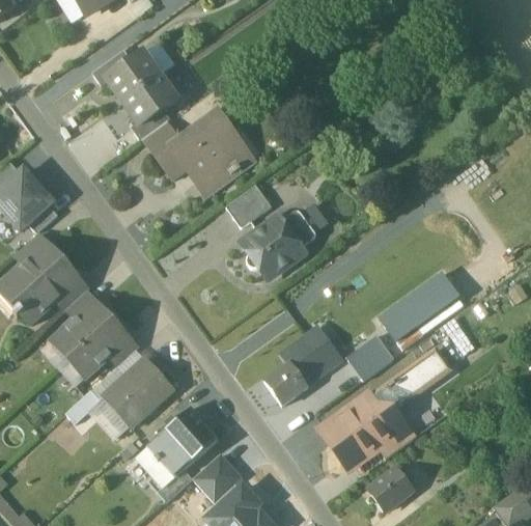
[(0,0),(0,16),(15,6),(15,5),(20,2),(19,0),(0,0)]
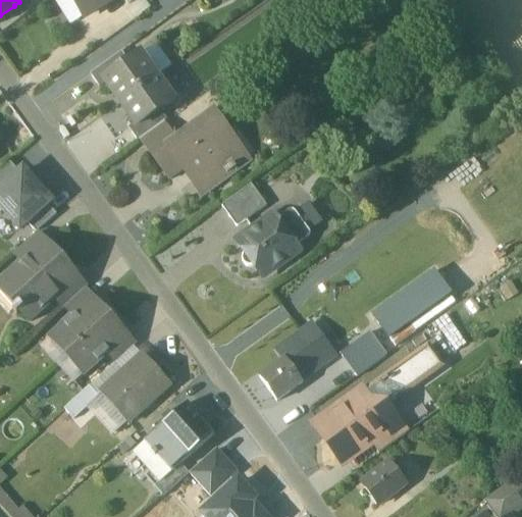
[(75,0),(84,12),(103,0),(75,0)]
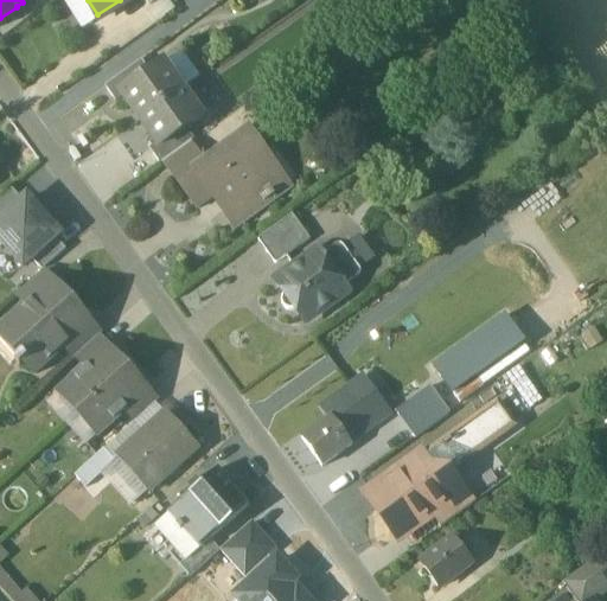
[(184,45),(167,55),(181,81),(198,71),(184,45)]
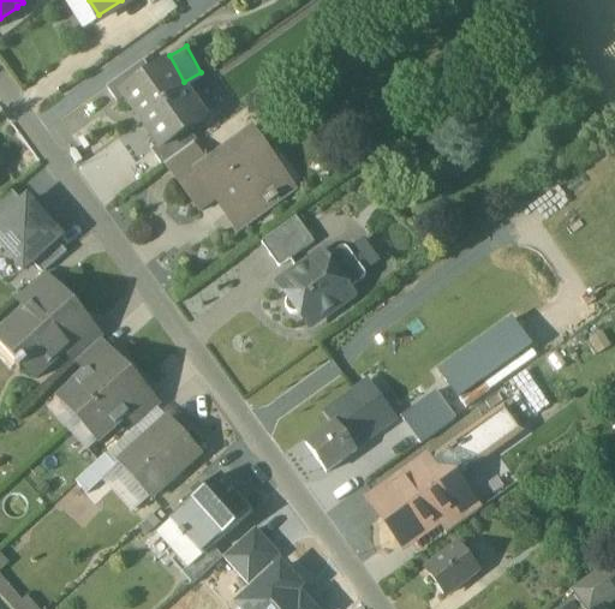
[(143,57),(106,83),(117,97),(124,93),(121,90),(151,69),(143,57)]
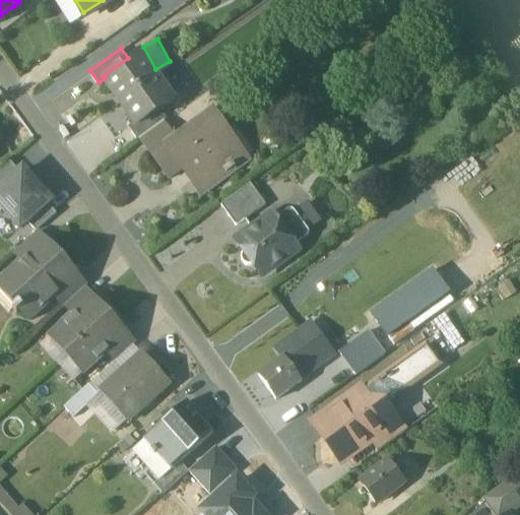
[(128,58),(103,76),(105,78),(119,99),(156,72),(147,59),(147,56),(142,49),(137,48),(130,53),(130,56),(128,58)]
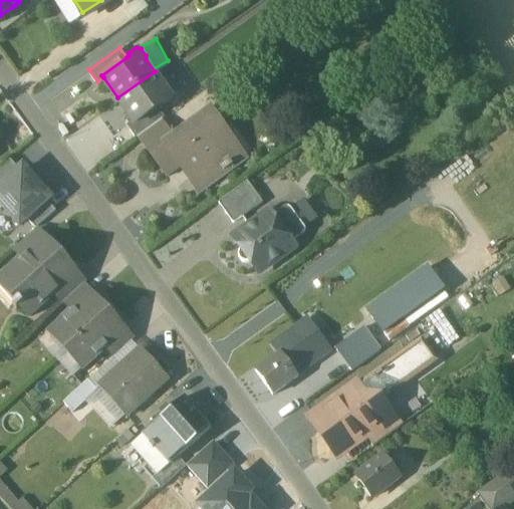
[(155,71),(117,97),(132,118),(134,120),(158,104),(161,101),(164,101),(173,95),(173,92),(167,84),(164,84),(155,71)]
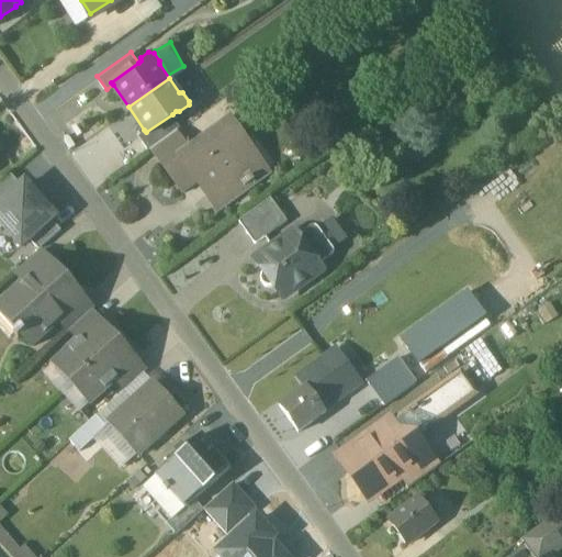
[(172,114),(146,132),(144,130),(138,134),(148,147),(152,145),(176,127),(179,124),(172,114)]
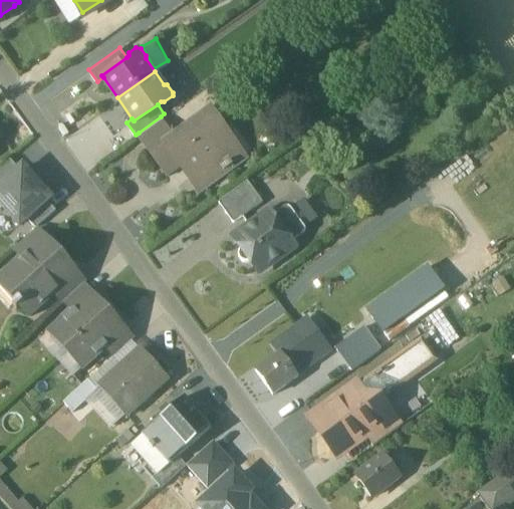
[(174,135),(166,141),(167,142),(182,163),(199,186),(243,154),(210,108),(174,135)]
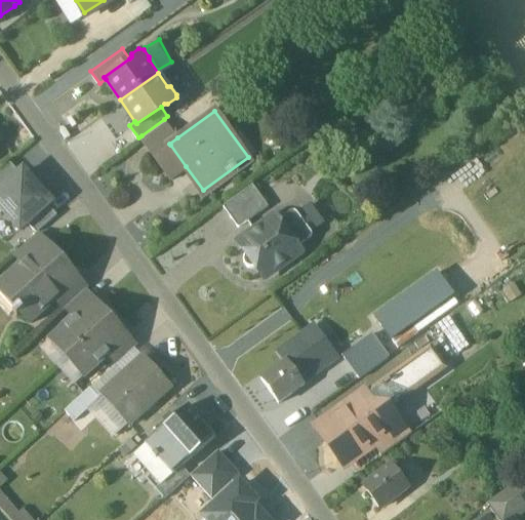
[(164,119),(142,135),(155,155),(170,145),(169,144),(177,137),(164,119)]
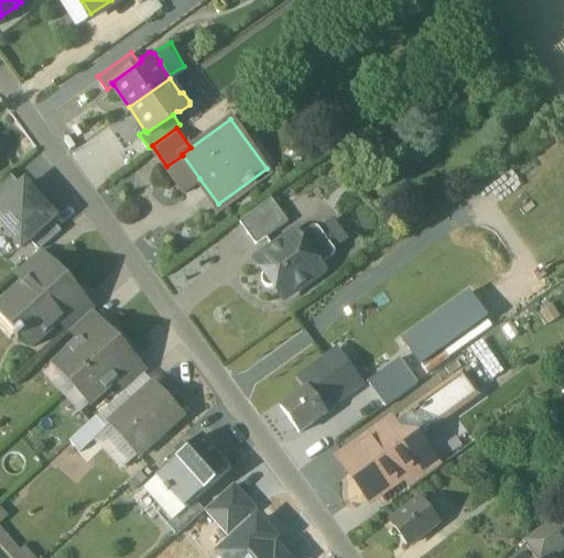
[(199,178),(183,155),(166,166),(184,189),(199,178)]
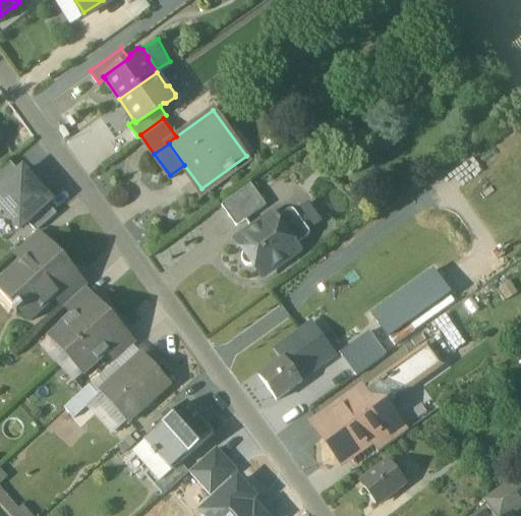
[(10,159),(0,167),(0,186),(19,169),(10,159)]
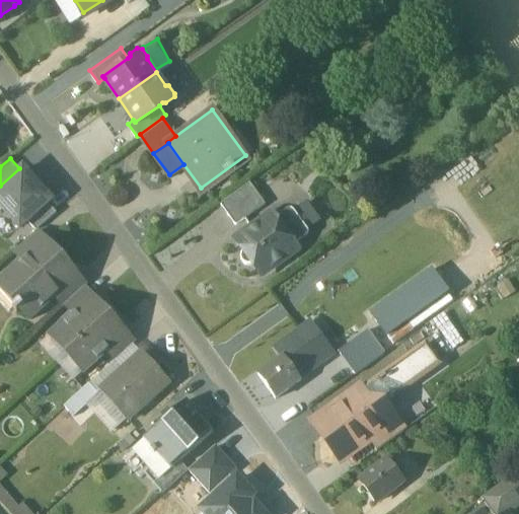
[(51,195),(22,165),(19,168),(0,186),(0,203),(19,223),(26,217),(47,199),(51,195)]
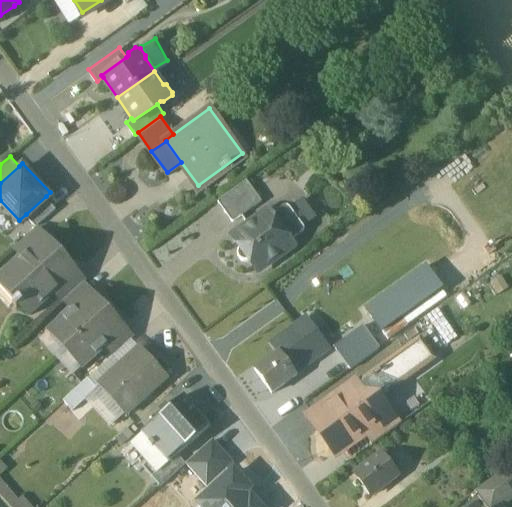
[(246,177),(218,197),(218,199),(218,200),(230,217),(231,218),(233,218),(261,198),(246,177)]
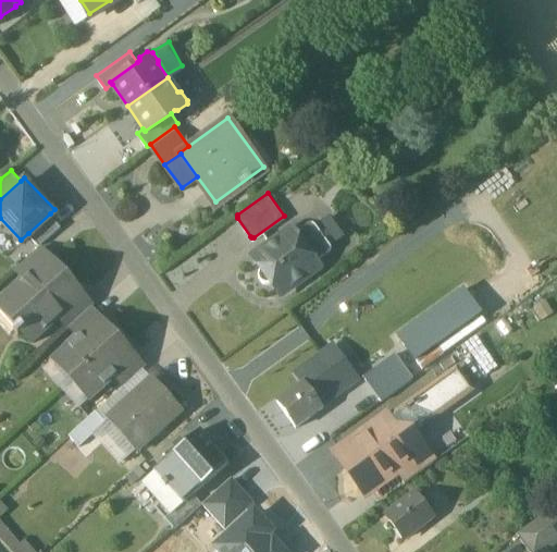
[(317,219),(330,241),(345,231),(331,210),(317,219)]
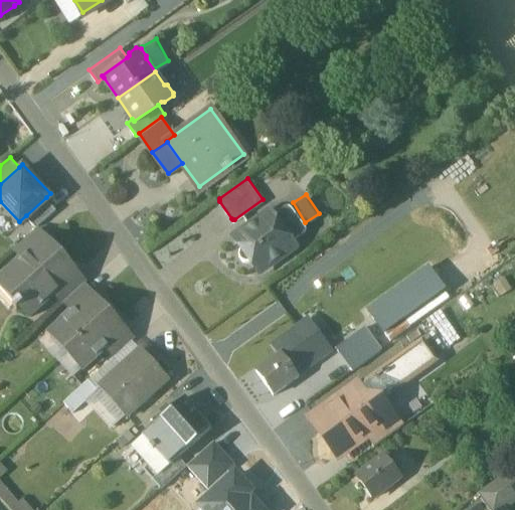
[(36,226),(56,208),(46,197),(26,215),(36,226)]
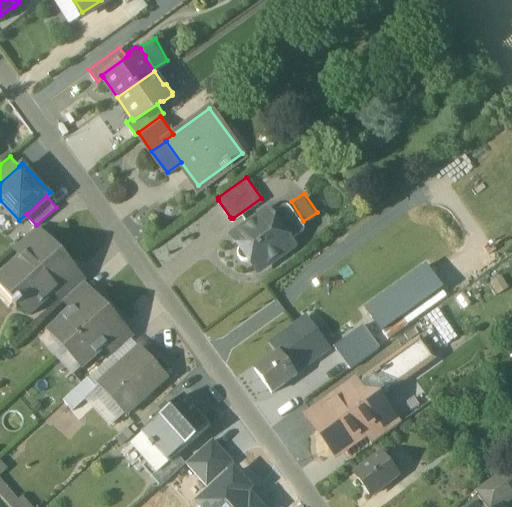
[(289,205),(283,204),(271,212),(276,219),(278,217),(279,218),(281,217),(284,218),(286,220),(287,222),(288,223),(288,225),(288,226),(287,229),(287,228),(285,231),(289,237),(301,229),(302,223),(289,205)]
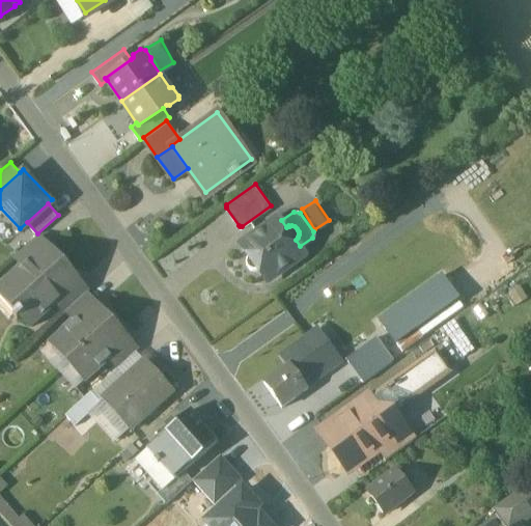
[(273,218),(247,237),(244,239),(243,243),(244,245),(245,247),(249,253),(247,255),(246,258),(246,261),(247,265),(250,267),(252,268),(255,268),(258,267),(263,273),(264,274),(267,275),(269,276),(272,275),(299,255),(301,253),(302,250),(301,248),(301,246),(300,246),(296,240),(298,237),(298,238),(299,234),(299,231),(298,230),(297,228),(295,226),(291,225),(289,226),(288,225),(286,227),(281,220),(279,219),(277,218),(275,218),(273,218)]
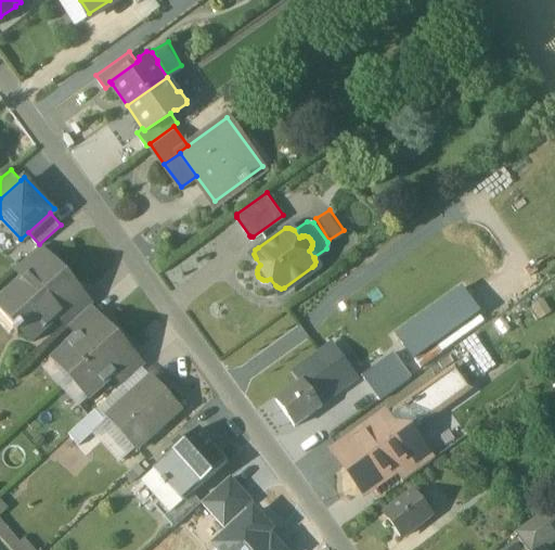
[(39,244),(15,266),(24,275),(43,257),(44,258),(49,255),(39,244)]
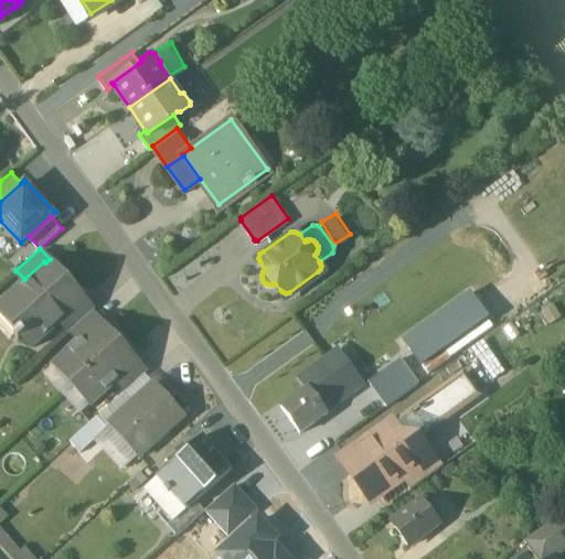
[(50,259),(45,262),(44,261),(24,279),(3,298),(24,322),(17,329),(13,332),(18,337),(23,333),(33,344),(61,319),(80,301),(78,300),(84,296),(50,259)]
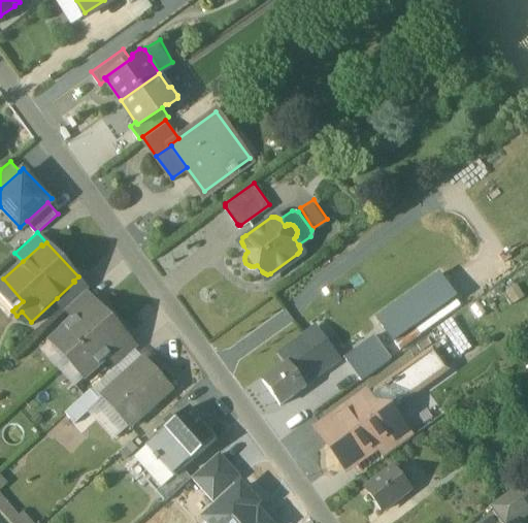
[(376,315),(393,337),(455,293),(439,270),(376,315)]
